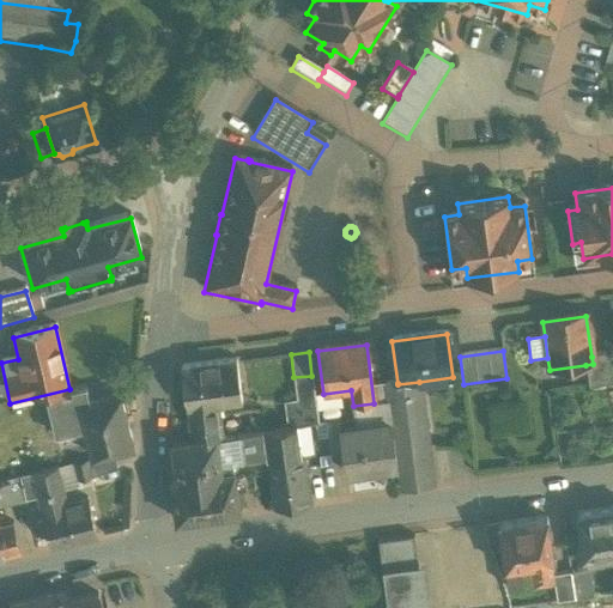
[(608,354),(592,357),(593,364),(586,365),(589,388),(612,385),(608,354)]
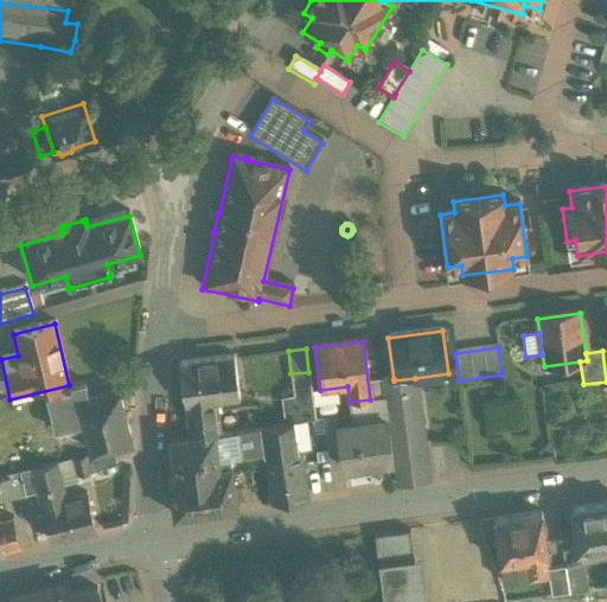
[(234,358),(179,365),(189,437),(196,437),(221,434),(216,403),(240,401),(234,358)]
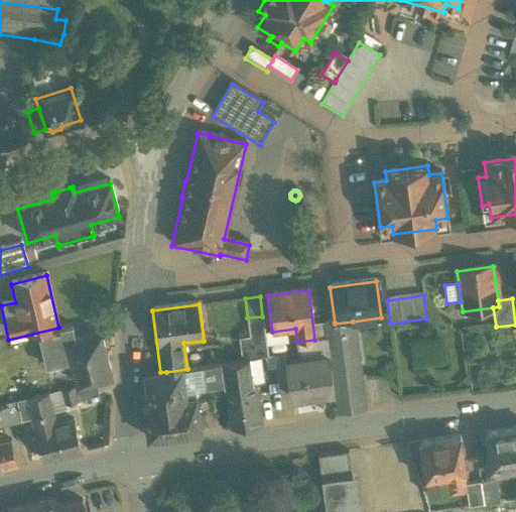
[(262,316),(247,317),(252,360),(268,358),(262,316)]
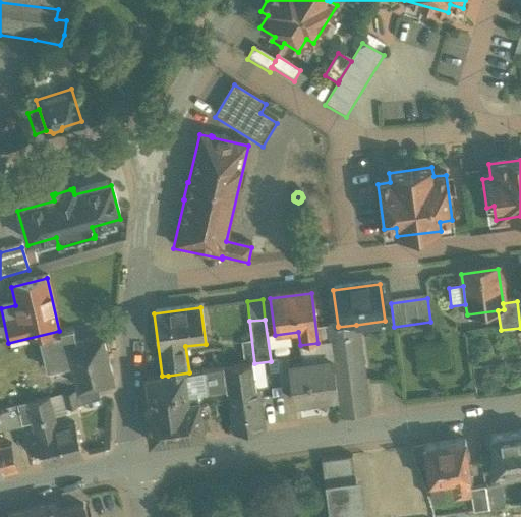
[(356,325),(338,327),(338,326),(328,327),(331,352),(332,352),(337,398),(340,418),(368,414),(356,325)]
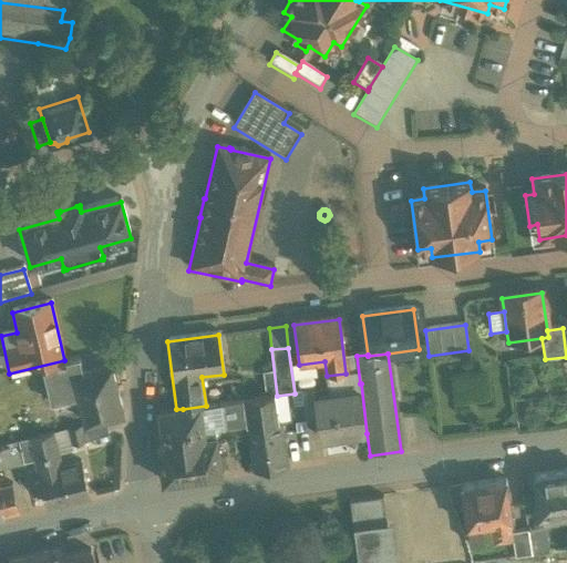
[(111,367),(83,375),(79,358),(42,367),(51,405),(78,397),(84,425),(123,416),(111,367)]
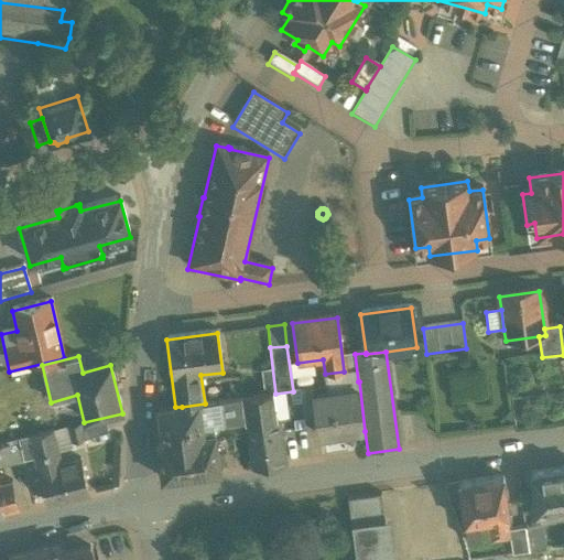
[(360,391),(313,398),(318,438),(348,433),(348,432),(364,430),(364,431),(365,431),(360,391)]
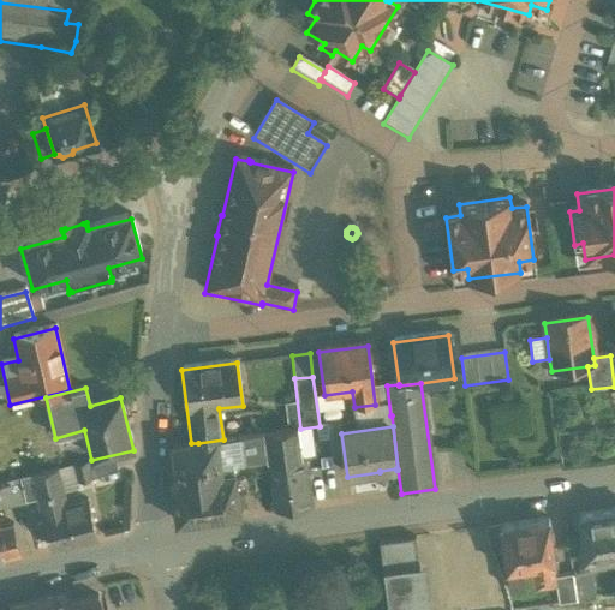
[(297,430),(263,434),(267,460),(274,512),(312,507),(305,459),(292,461),(291,452),(298,441),(297,430)]
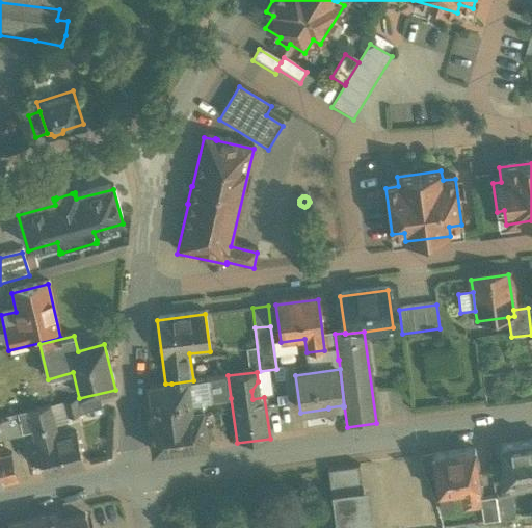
[(228,375),(198,379),(202,401),(231,398),(228,375)]
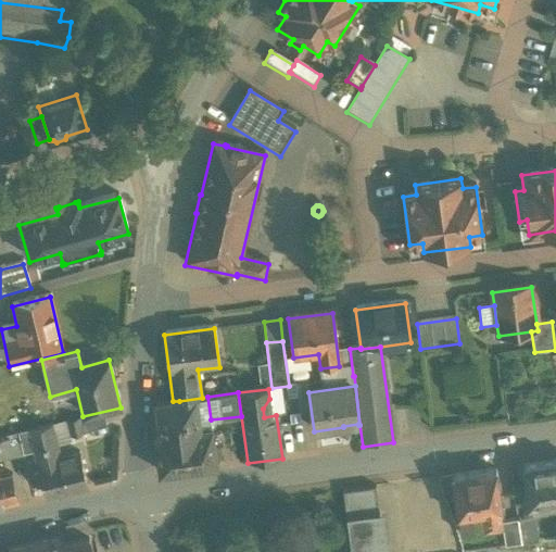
[(179,401),(188,472),(217,467),(211,419),(207,397),(179,401)]
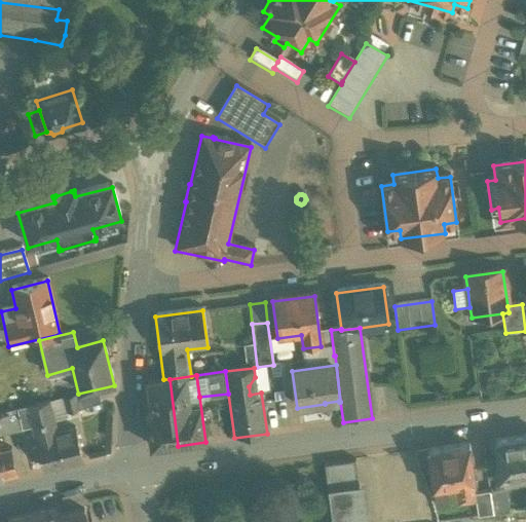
[(178,446),(170,379),(163,379),(147,382),(151,413),(146,413),(151,450),(178,446)]
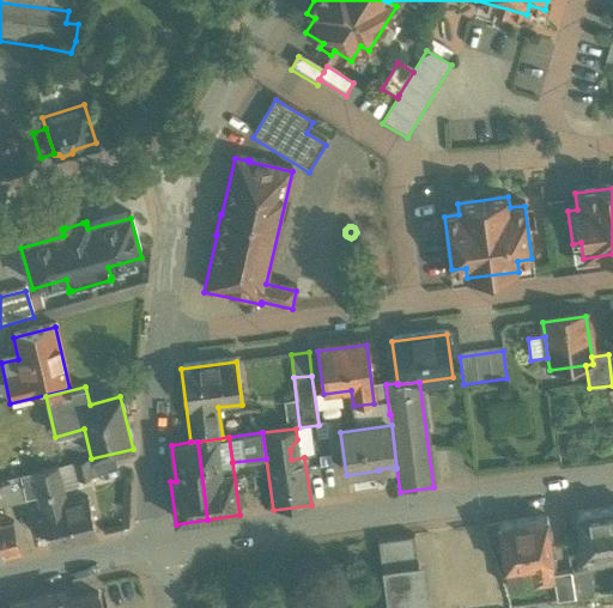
[(87,462),(72,466),(77,481),(92,478),(87,462)]
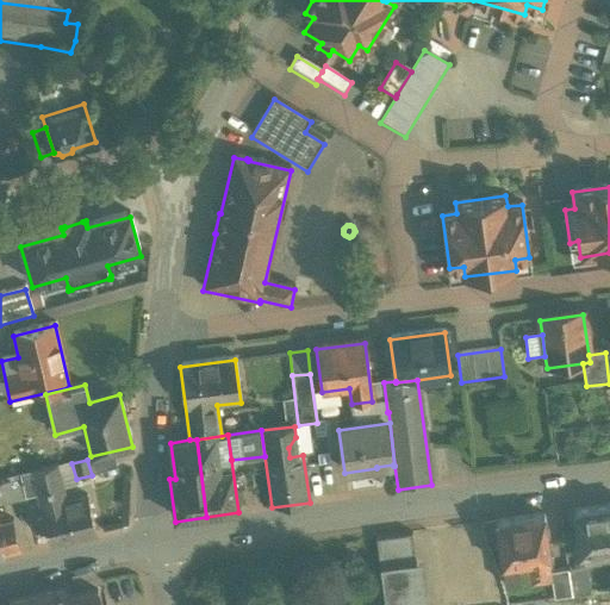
[(64,465),(19,475),(25,499),(58,491),(70,487),(64,465)]
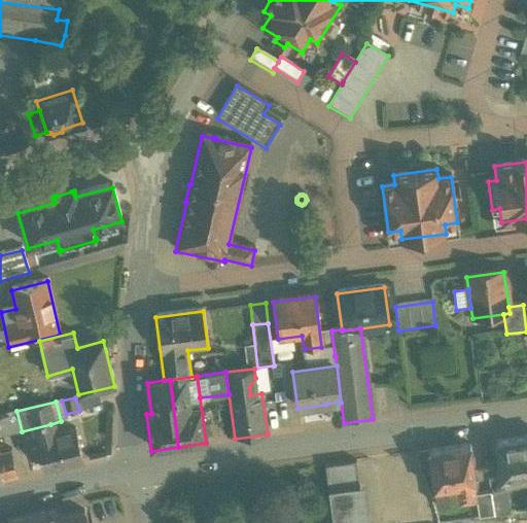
[(16,411),(0,415),(0,438),(22,433),(22,431),(16,411)]
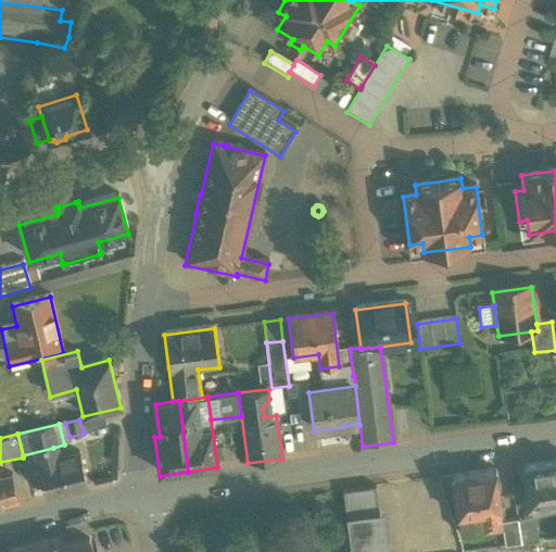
[(79,455),(57,461),(53,448),(35,453),(40,476),(34,477),(37,490),(43,488),(47,500),(88,489),(79,455)]
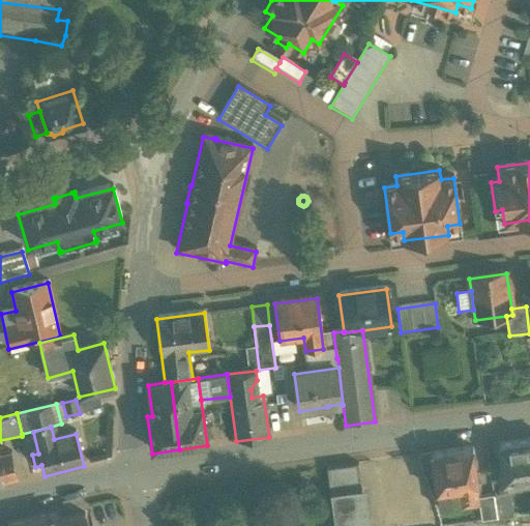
[(529,441),(498,446),(504,483),(529,478),(529,441)]
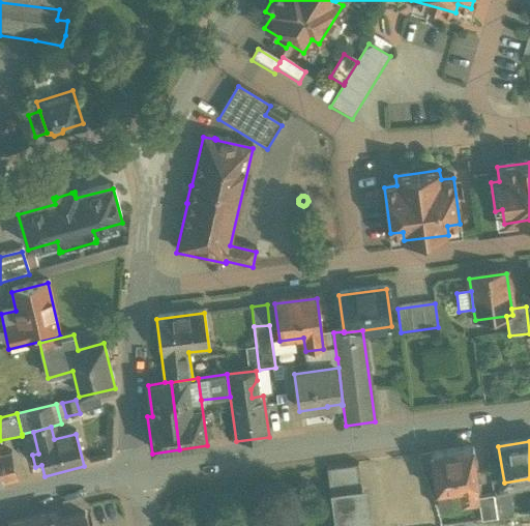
[(0,486),(18,483),(10,454),(4,456),(2,448),(0,448),(0,486)]
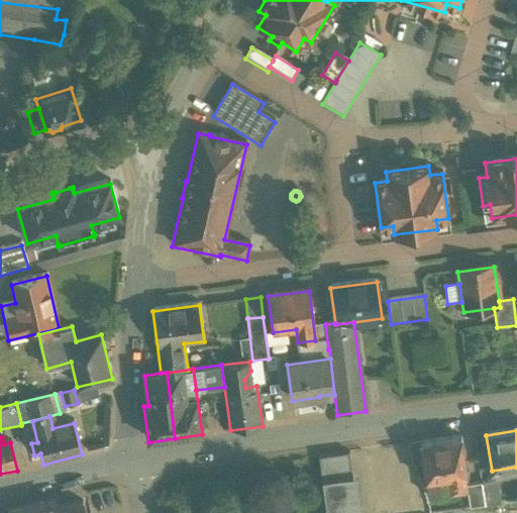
[(460,438),(420,444),(423,467),(423,468),(425,481),(426,481),(428,497),(440,495),(438,479),(447,478),(449,491),(466,488),(467,488),(467,486),(464,475),(467,475),(460,438)]
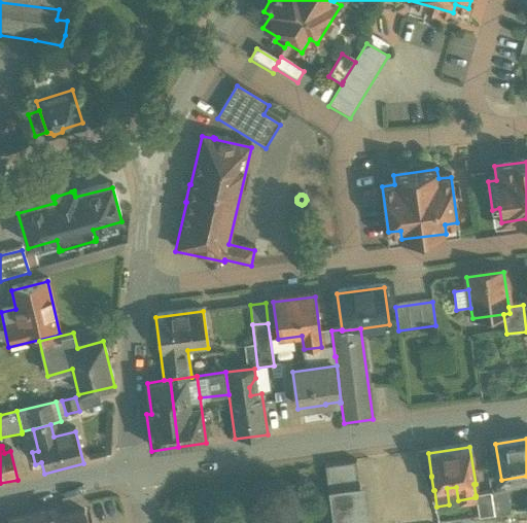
[(428,453),(417,455),(424,478),(431,476),(428,453)]
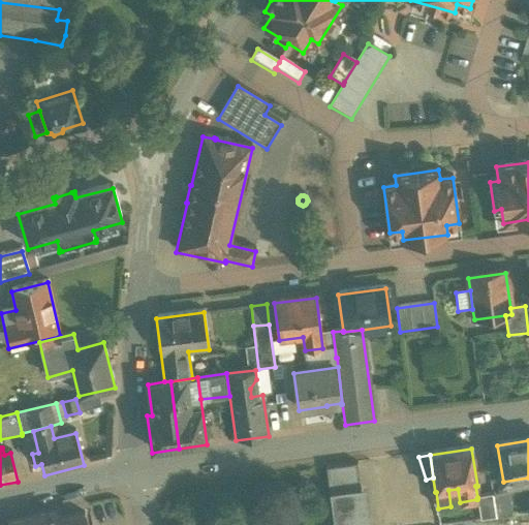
[(356,465),(325,469),(333,524),(366,524),(356,465)]
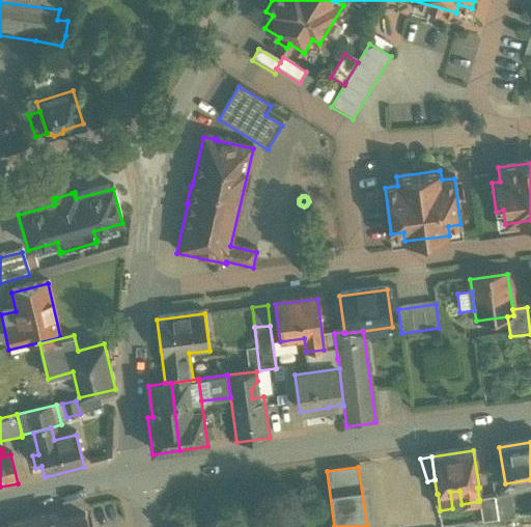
[(509,496),(494,497),(498,521),(512,518),(509,496)]
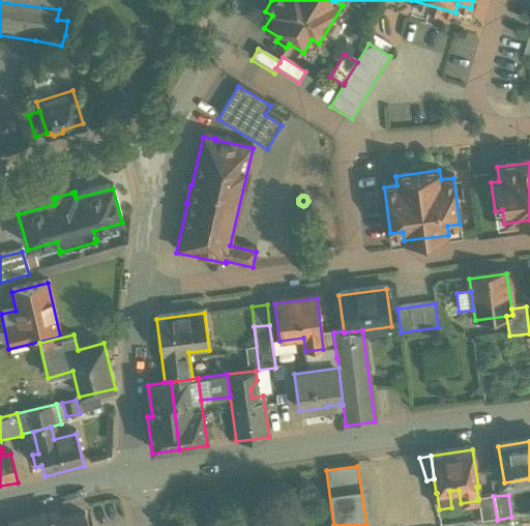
[(493,496),(478,498),(478,500),(477,500),(478,506),(479,506),(481,522),(497,520),(493,496)]
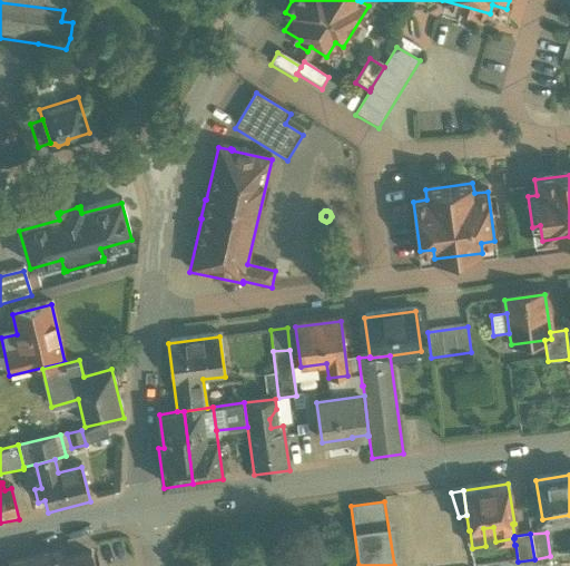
[(60,555),(20,565),(92,565),(91,556),(62,563),(60,555)]
